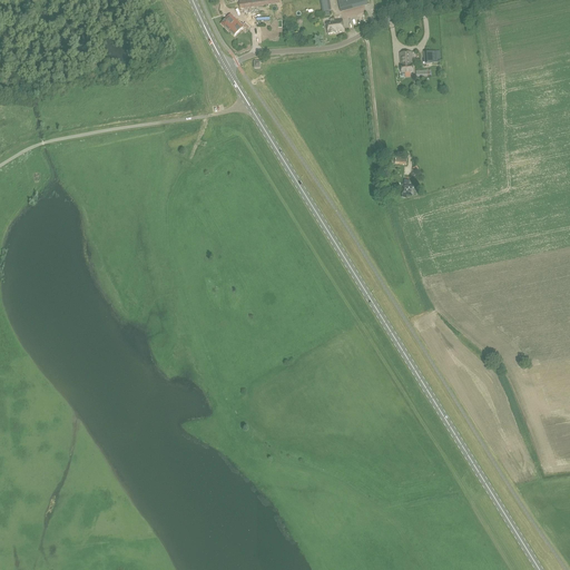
[(314,16),(320,15),(318,9),(317,9),(315,0),(313,0),(308,1),(311,15),(314,13),(314,16)]
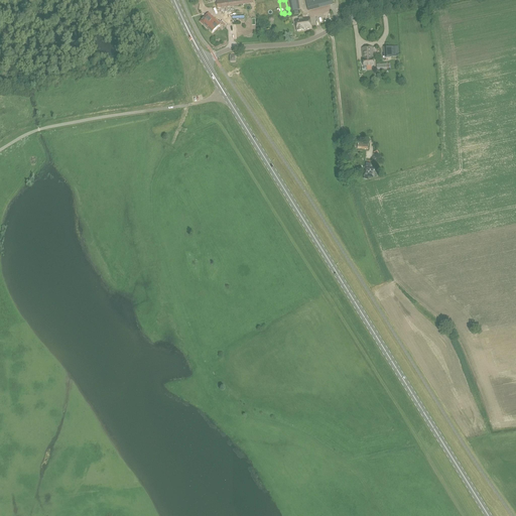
[(346,5),(343,0),(332,0),(337,9),(346,5)]
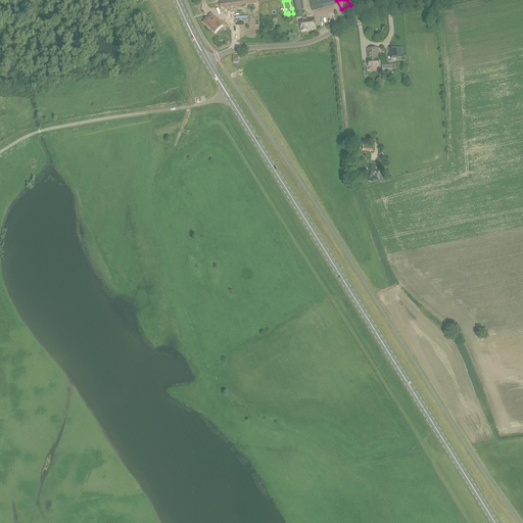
[(203,22),(209,28),(218,19),(211,13),(203,22)]
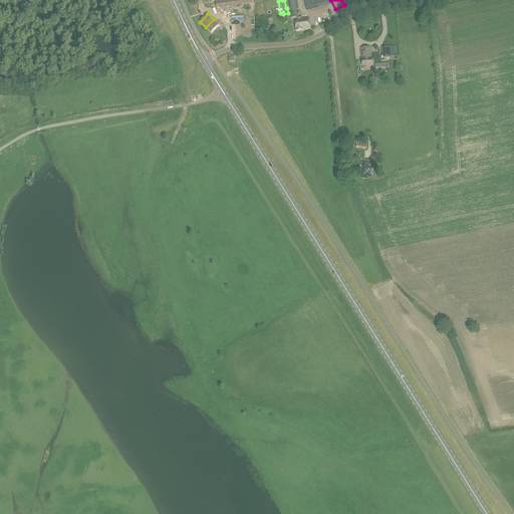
[(296,30),(310,29),(309,18),(301,19),(301,17),(298,18),(298,19),(294,19),(296,30)]
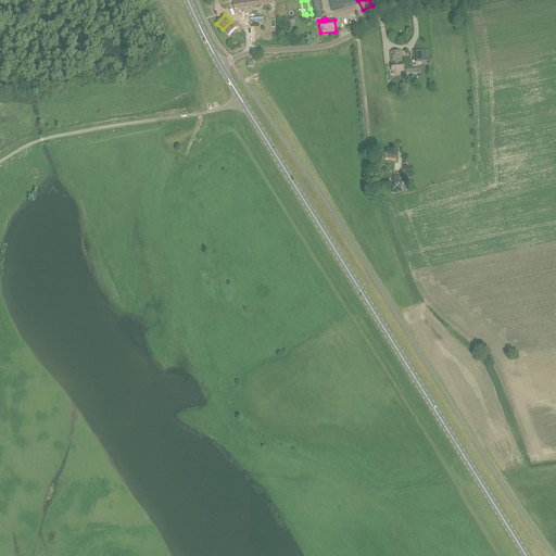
[(231,21),(223,29),(229,36),(238,26),(231,21)]
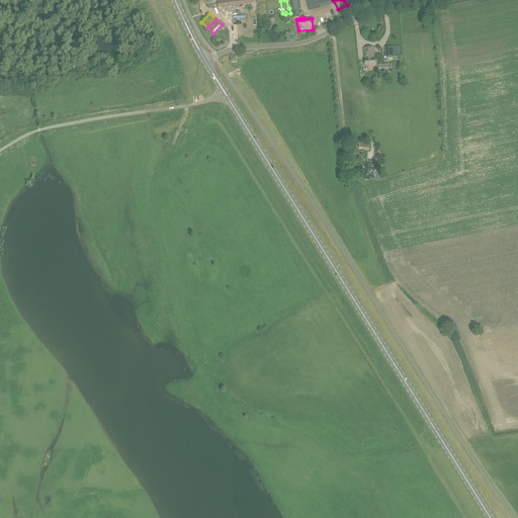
[(386,48),(386,58),(401,57),(400,47),(386,48)]
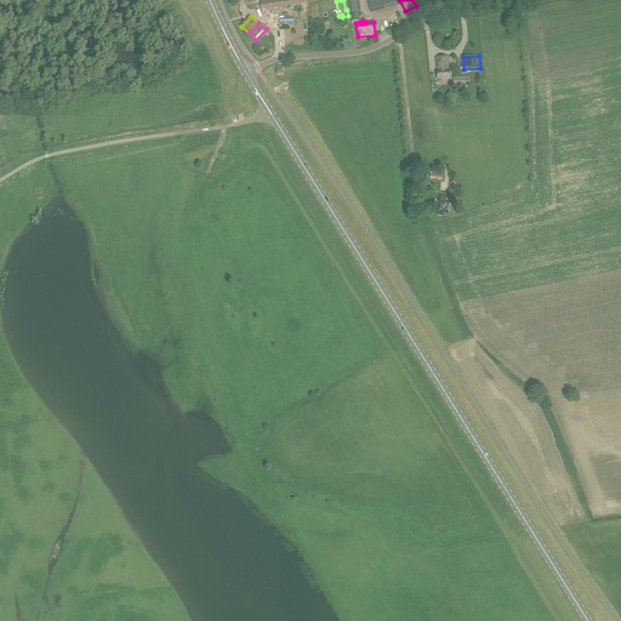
[(449,57),(436,58),(438,80),(451,79),(449,57)]
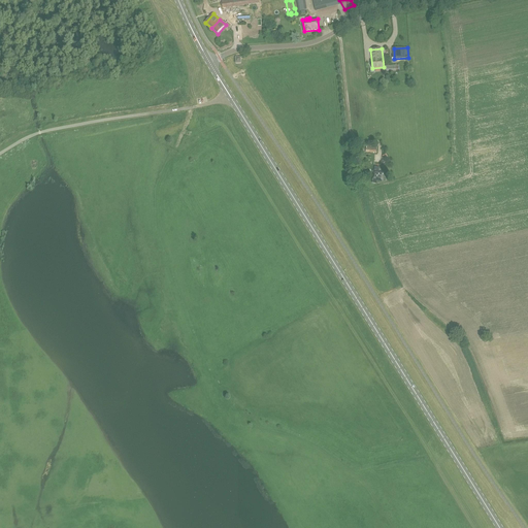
[(380,168),(375,167),(372,183),(376,184),(377,182),(383,183),(385,173),(380,172),(380,168)]
